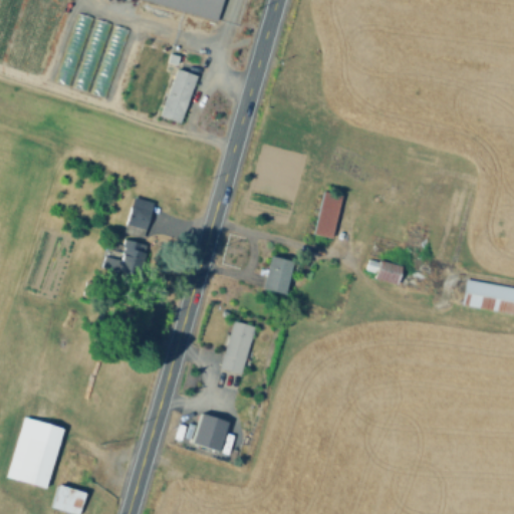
[(223,0),(217,22),(141,1),(138,0),(223,0)]
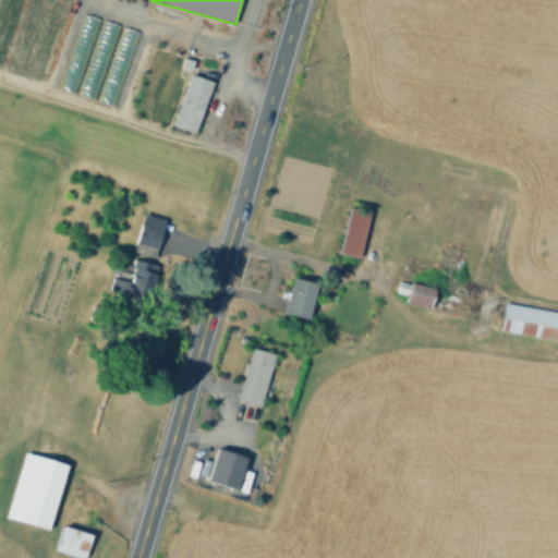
[(215,83),(199,137),(176,131),(191,76),(215,83)]
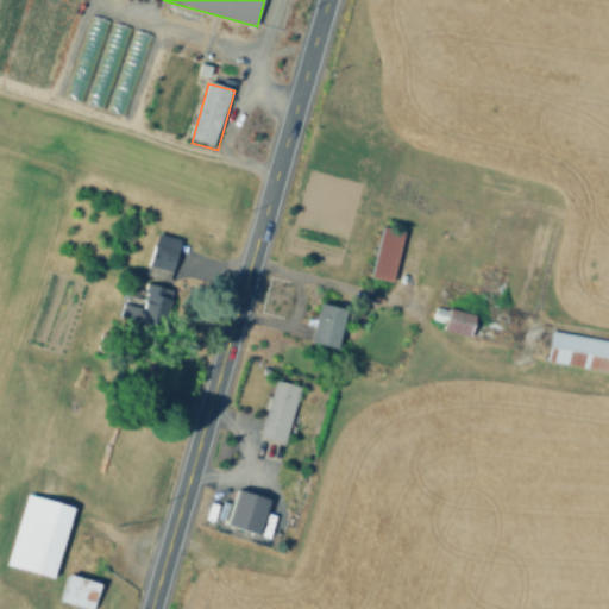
[(406,232),(391,282),(371,276),(385,226),(406,232)]
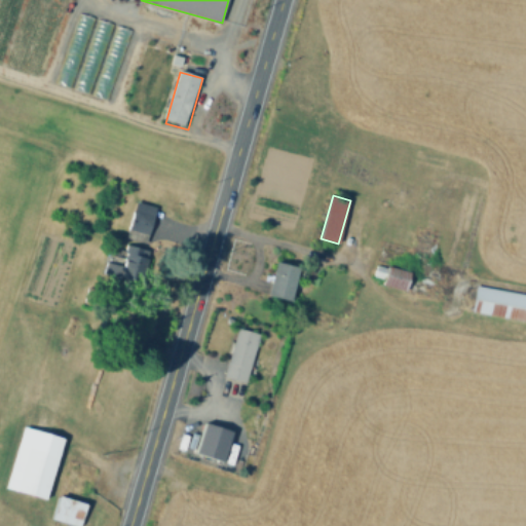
[(154,208),(144,241),(126,235),(137,202),(154,208)]
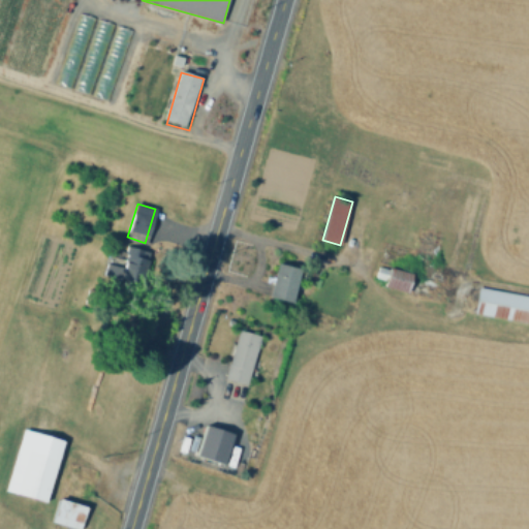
[(149,254),(144,276),(122,271),(128,249),(149,254)]
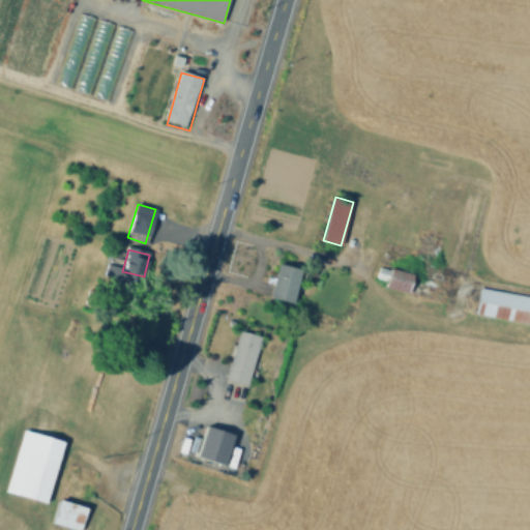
[(303,270),(294,302),(269,296),(278,263),(303,270)]
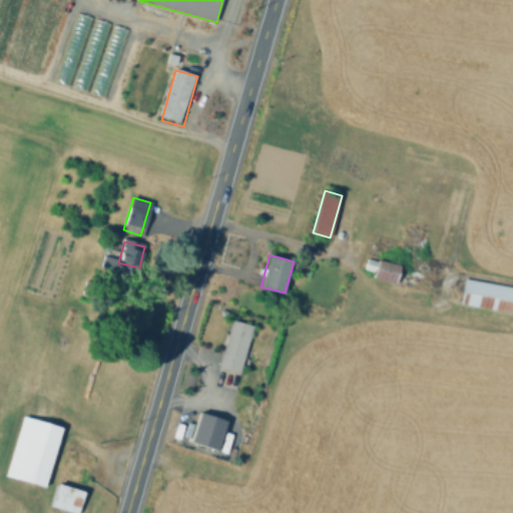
[(431,274),(427,291),(376,277),(377,274),(367,272),(371,258),(431,274)]
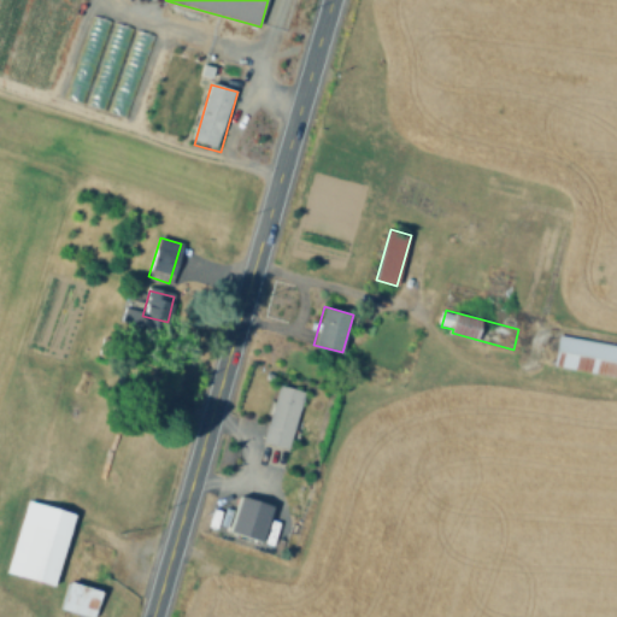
[(616,346),(616,375),(557,365),(562,336),(616,346)]
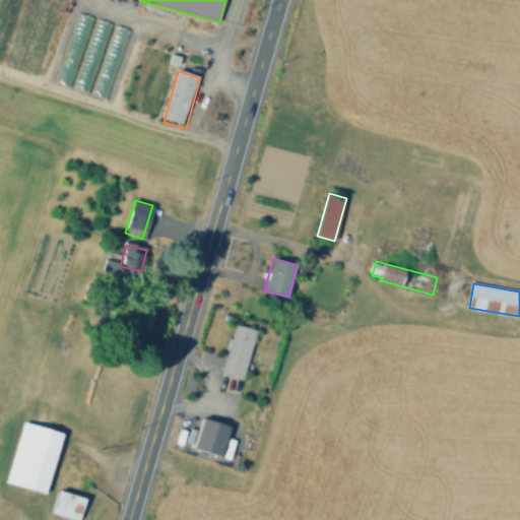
[(257,331),(243,378),(222,371),(237,325),(257,331)]
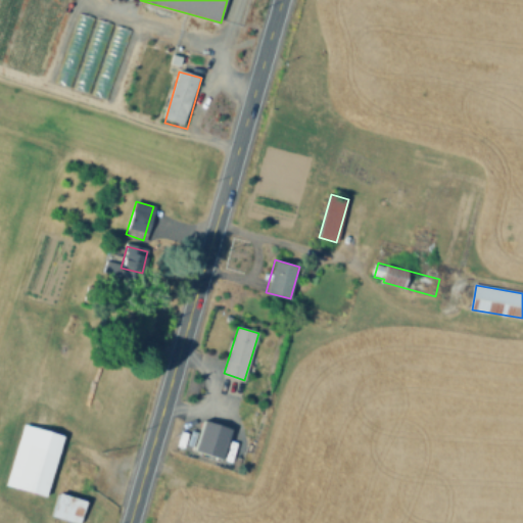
[(228,428),(220,459),(197,453),(205,422),(228,428)]
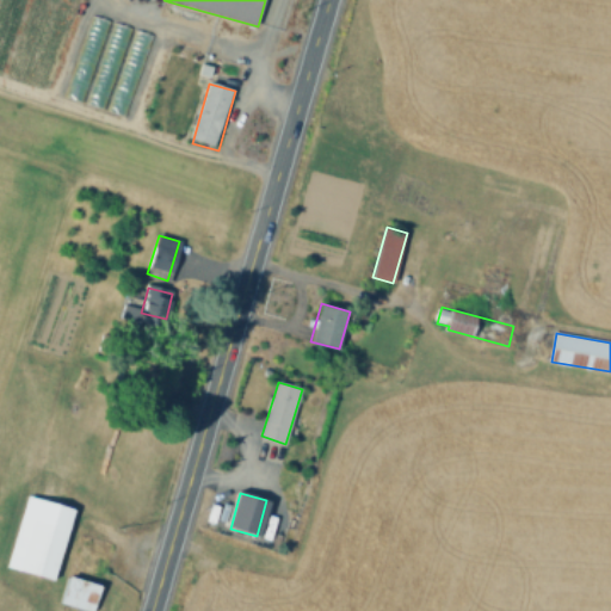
[(68,530),(51,580),(6,566),(23,516),(68,530)]
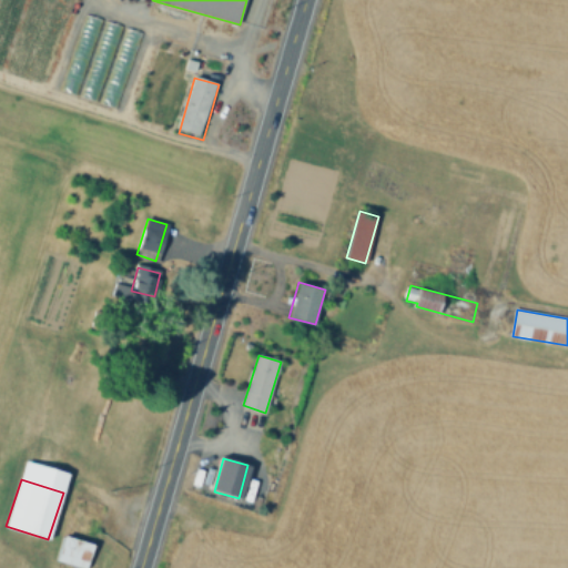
[(109,493),(84,567),(56,559),(80,483),(109,493)]
